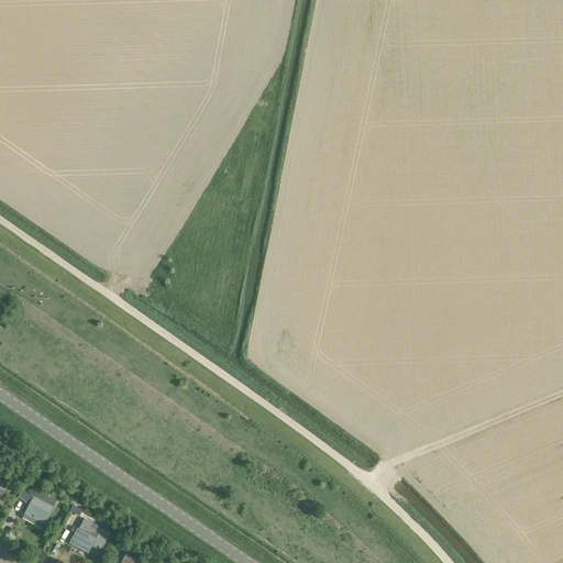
[(0,499),(1,499),(9,484),(0,479),(2,475),(0,473),(0,499)]
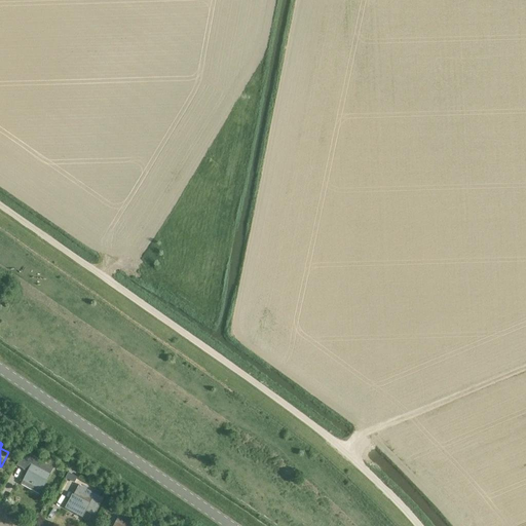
[(25,452),(17,465),(19,465),(20,463),(26,466),(25,470),(29,472),(24,480),(22,484),(30,488),(32,483),(41,488),(41,489),(42,489),(49,474),(44,471),(47,464),(25,452)]
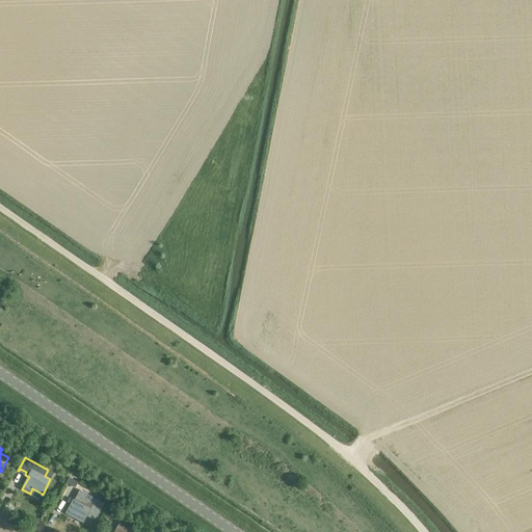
[(105,503),(89,495),(80,489),(75,500),(74,499),(65,512),(84,523),(87,516),(96,521),(105,503)]
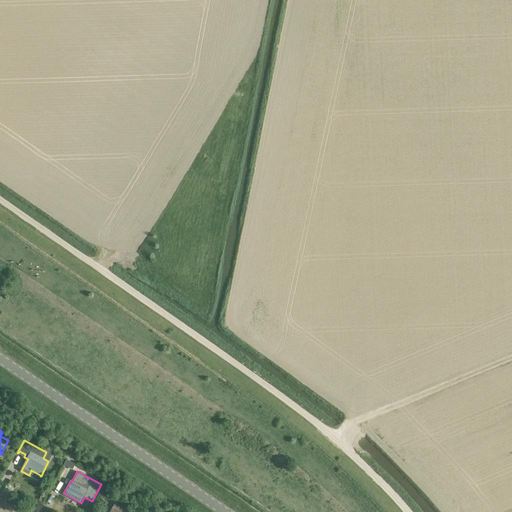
[(106,491),(103,497),(109,500),(112,495),(106,491)]
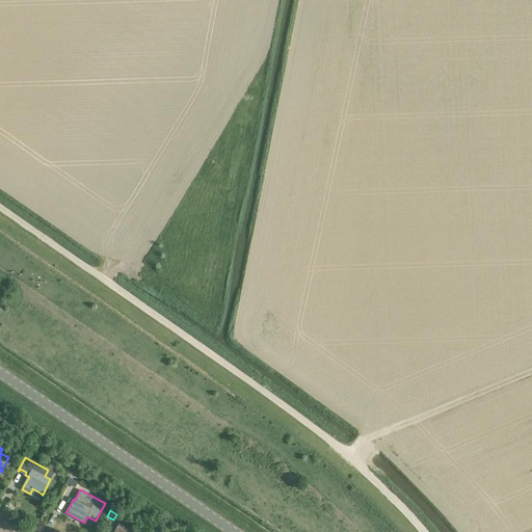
[(120,528),(118,527),(115,531),(138,531),(139,531),(123,522),(120,528)]
